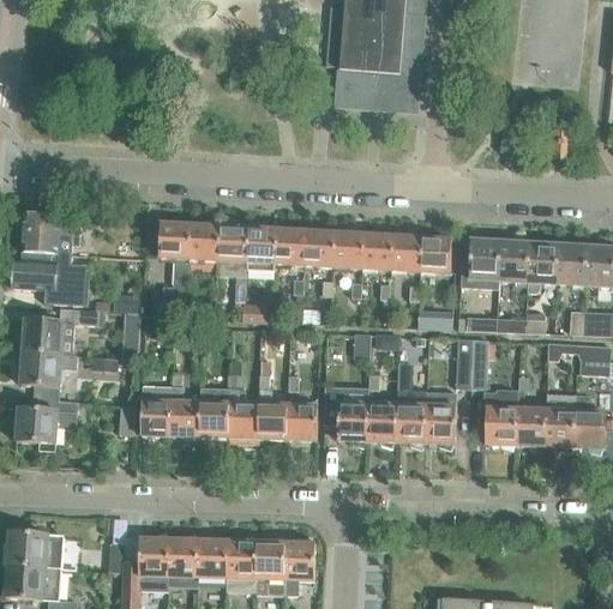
[(332,107),(416,113),(424,14),(403,12),(404,0),(343,0),(343,7),(329,6),(324,64),(338,65),(338,68),(335,68),(332,107)]
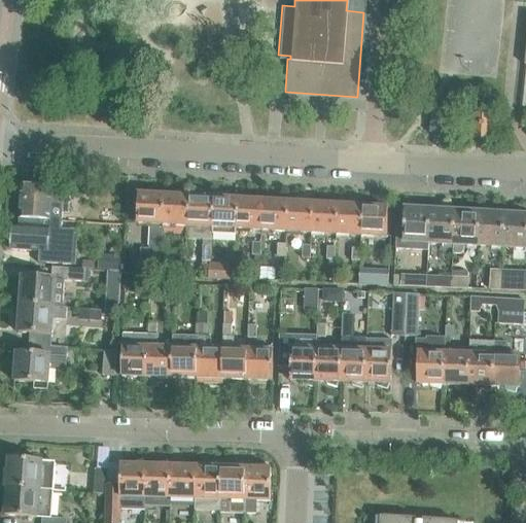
[(471,134),(487,136),(489,112),(474,111),(471,134)]
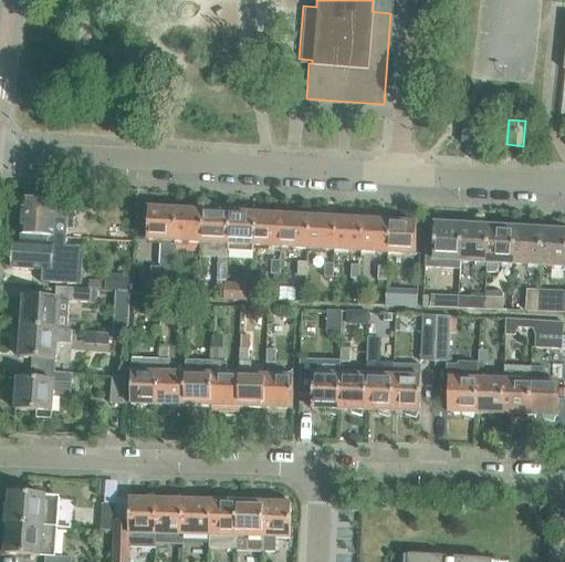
[(87,190),(86,206),(101,206),(102,191),(87,190)]
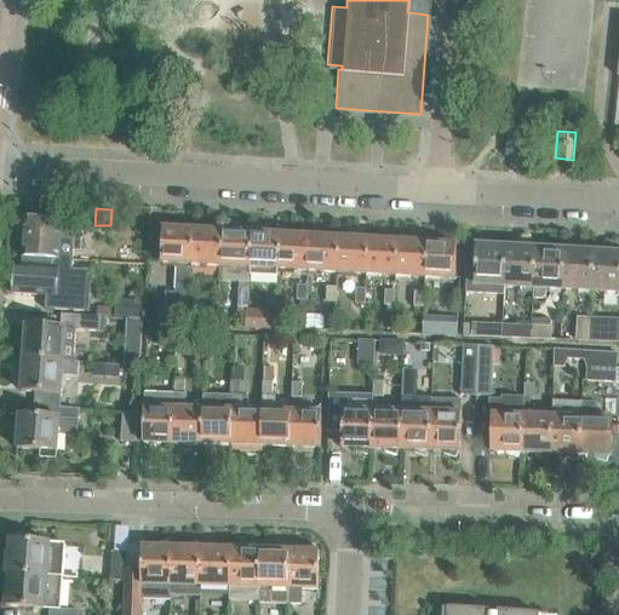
[(24,213),(21,263),(45,264),(45,254),(57,254),(72,256),(72,245),(80,246),(81,225),(79,225),(59,224),(59,216),(24,213)]
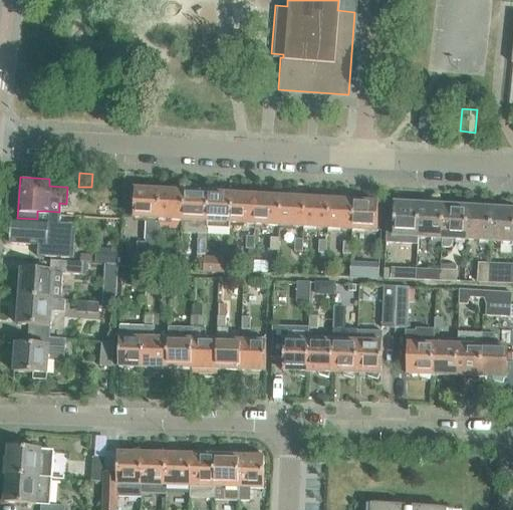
[(155,266),(155,255),(158,216),(160,188),(135,186),(133,215),(146,216),(144,239),(137,239),(136,255),(118,254),(117,264),(155,266)]
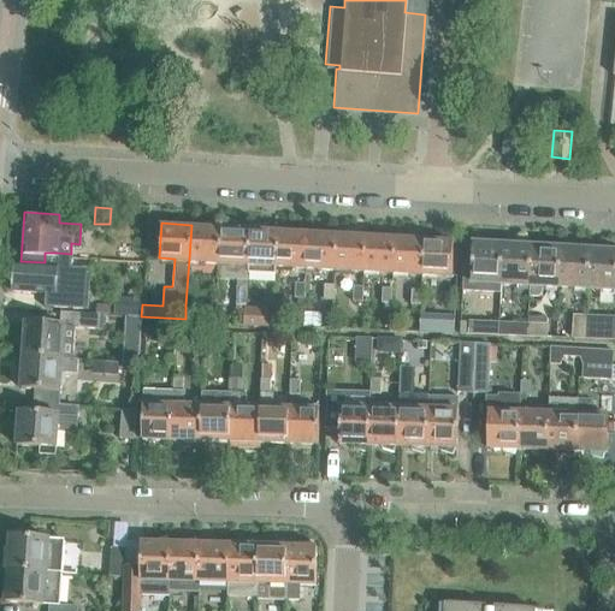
[(249,227),(247,262),(247,267),(246,267),(246,270),(276,271),(277,264),(278,229),(278,224),(249,223),(249,227)]
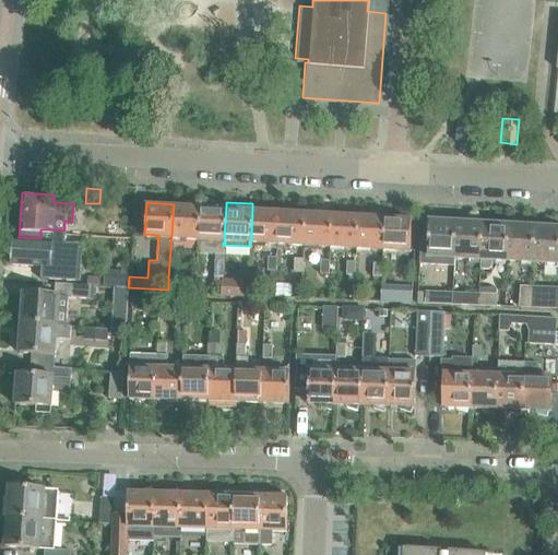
[(171,235),(198,237),(200,205),(174,204),(171,235)]
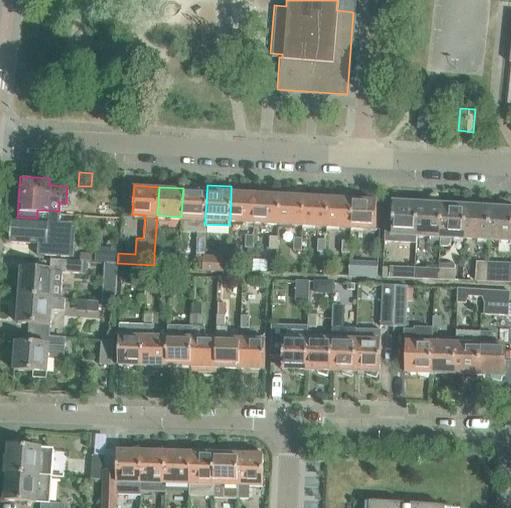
[(181,217),(180,229),(196,230),(195,250),(194,255),(200,255),(200,268),(202,268),(203,253),(203,250),(204,230),(204,224),(204,222),(205,222),(205,218),(207,189),(183,188),(181,217)]
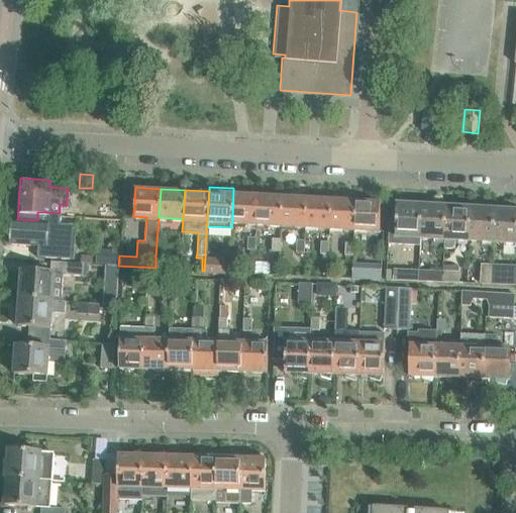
[(233,192),(232,221),(256,223),(258,194),(233,192)]
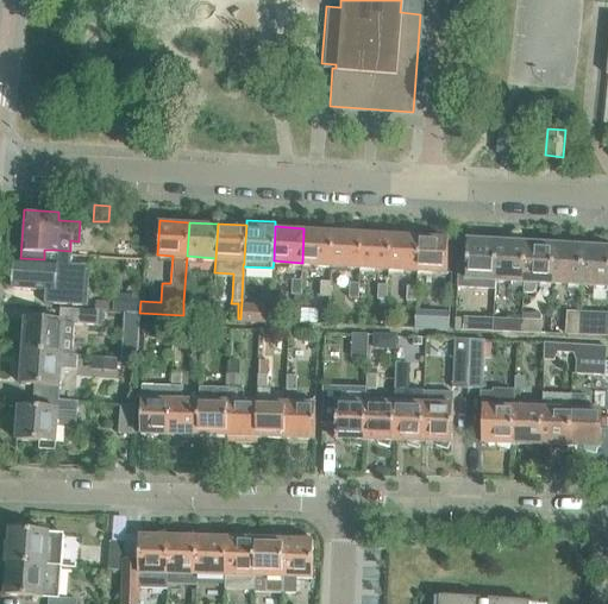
[(332,230),(304,228),(302,263),(331,264),(332,230)]
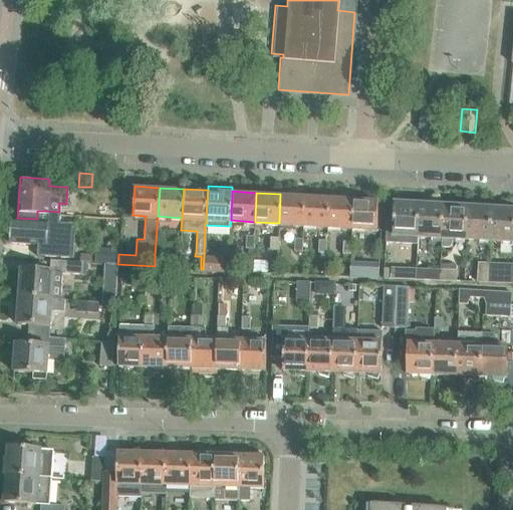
[(279,223),(303,224),(305,195),(280,194),(279,223)]
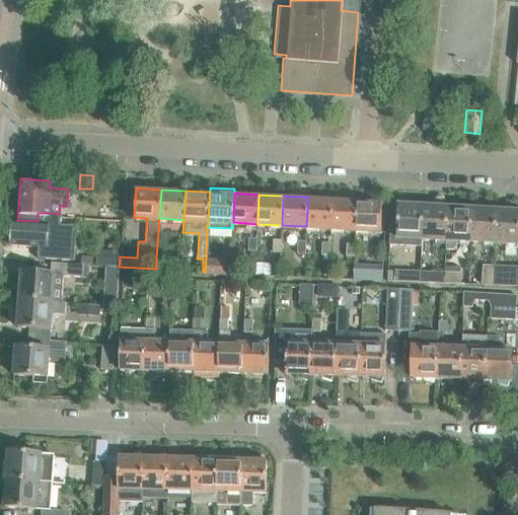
[(333,199),(308,197),(306,226),(330,227),(333,199)]
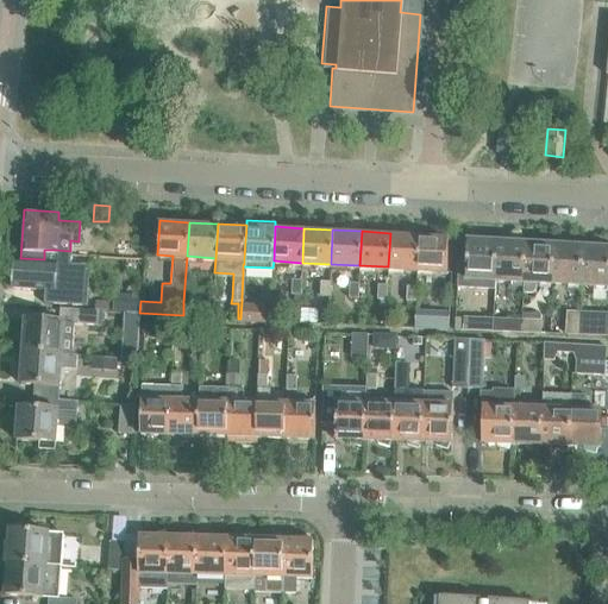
[(388,266),(417,269),(419,234),(390,233),(388,266)]
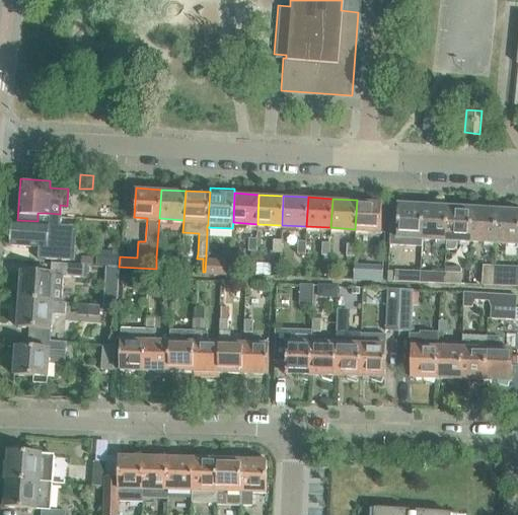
[(357,200),(355,229),(380,230),(382,201),(357,200)]
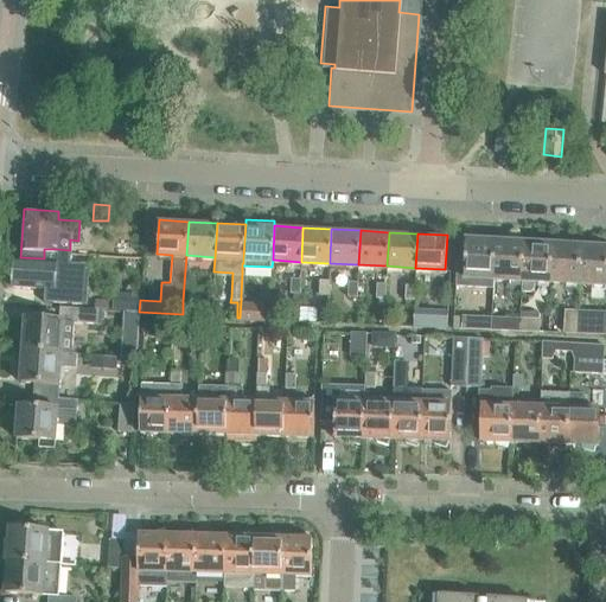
[(464,274),(493,276),(495,238),(466,236),(464,274)]
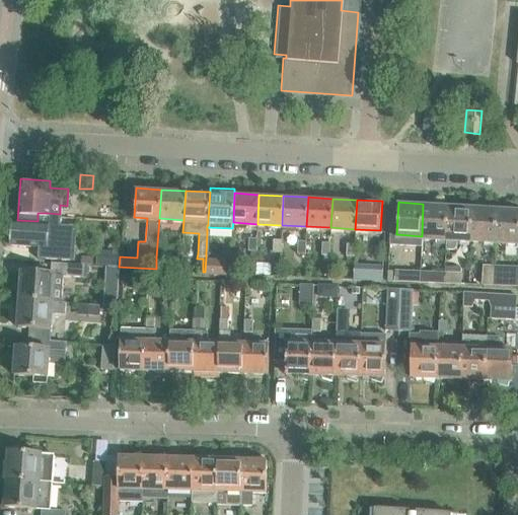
[(423,204),(422,236),(445,237),(447,205),(423,204)]
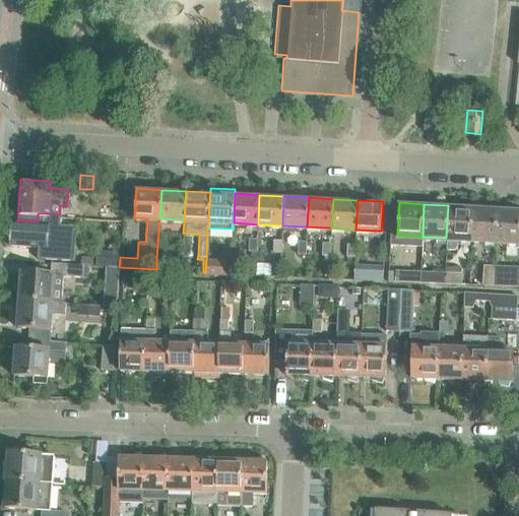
[(470,240),(472,207),(448,205),(446,238),(446,246),(455,246),(458,244),(458,239),(470,240)]
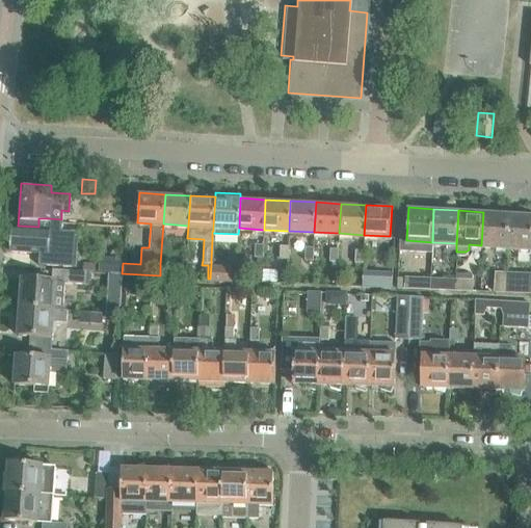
[(483,212),(481,245),(506,246),(508,213),(483,212)]
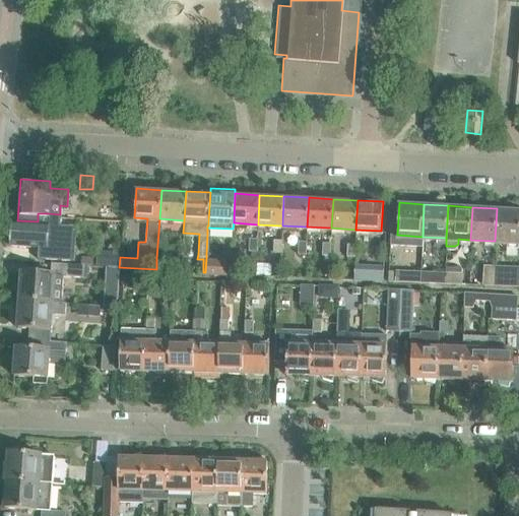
[(518,209),(497,208),(495,241),(518,242),(518,209)]
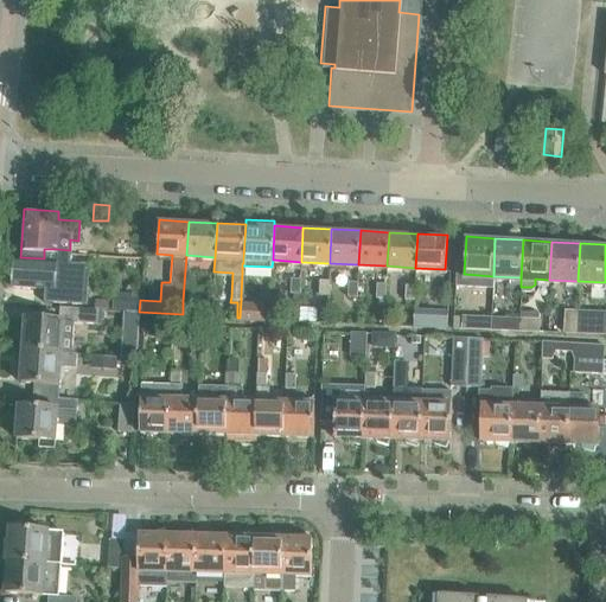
[(13,257),(11,282),(44,285),(43,299),(85,301),(88,261),(69,260),(70,250),(56,249),(44,249),(44,258),(20,257),(13,257)]
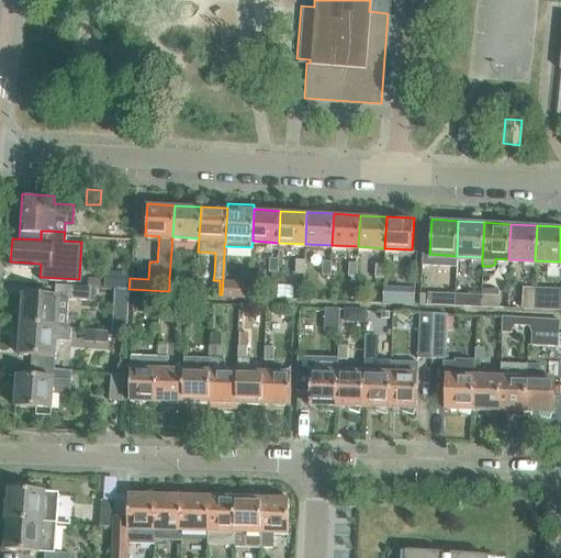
[(277,275),(278,256),(268,255),(267,269),(270,269),(270,274),(277,275)]
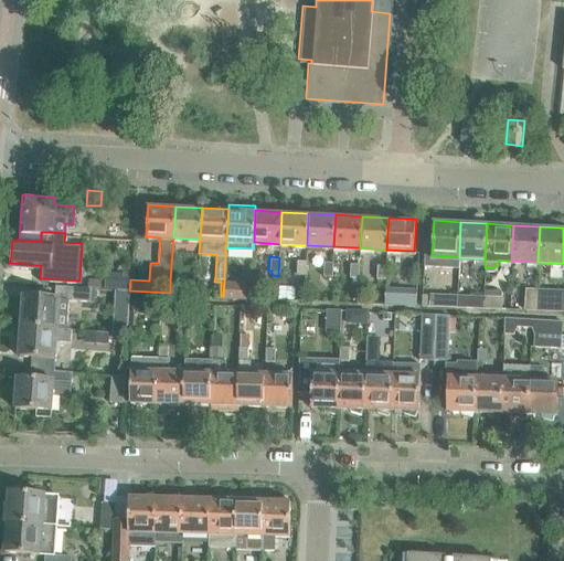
[(305,272),(306,258),(296,258),(295,272),(305,272)]
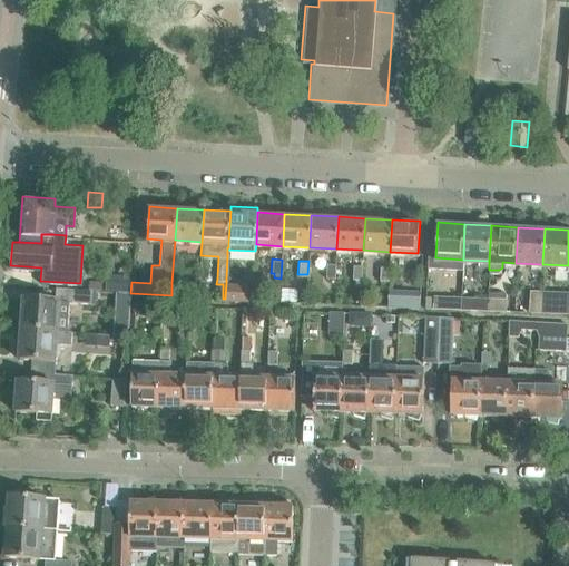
[(334,276),(335,263),(325,262),(325,275),(334,276)]
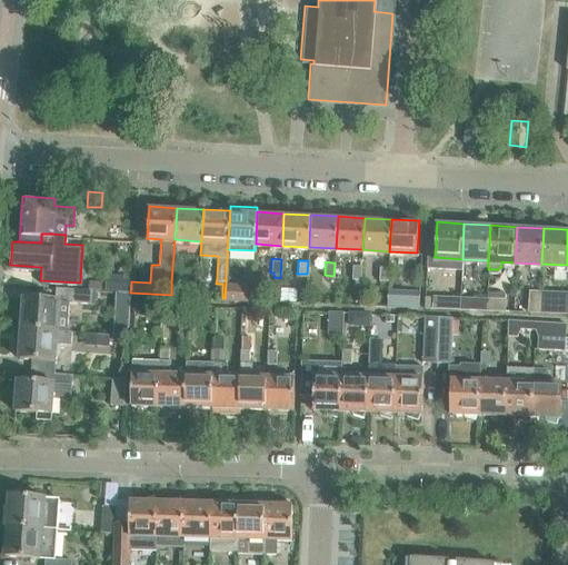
[(360,284),(361,264),(351,263),(351,277),(355,277),(354,283),(360,284)]
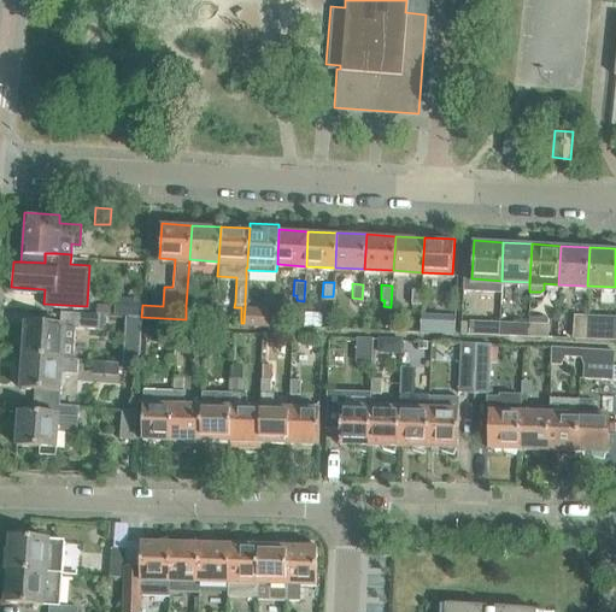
[(420,301),(421,287),(411,287),(410,301),(420,301)]
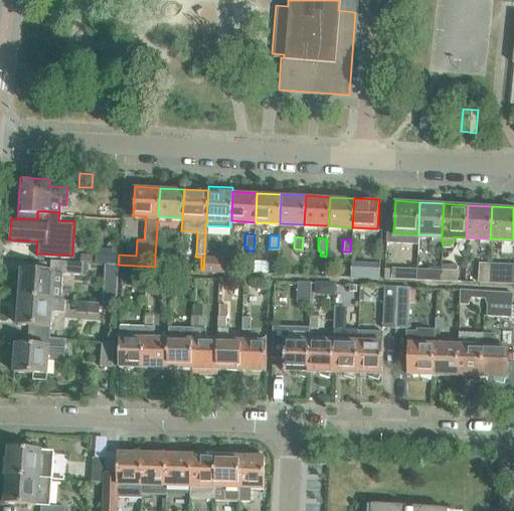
[(98,248),(97,263),(105,264),(118,265),(119,254),(119,246),(112,245),(112,249),(98,248)]
